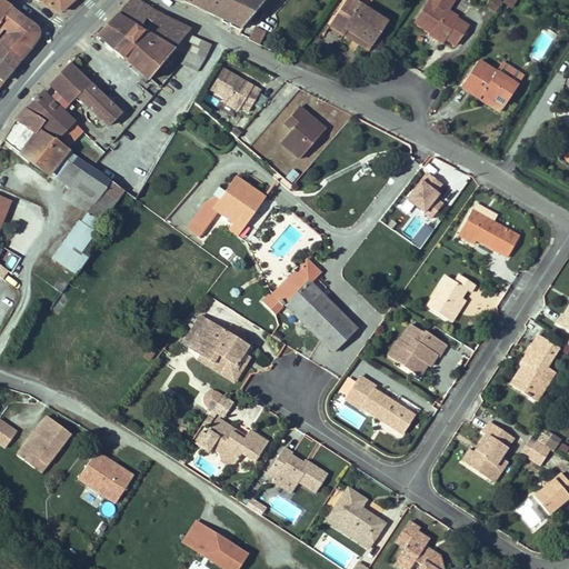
[(0,0),(0,22),(11,8),(0,0)]
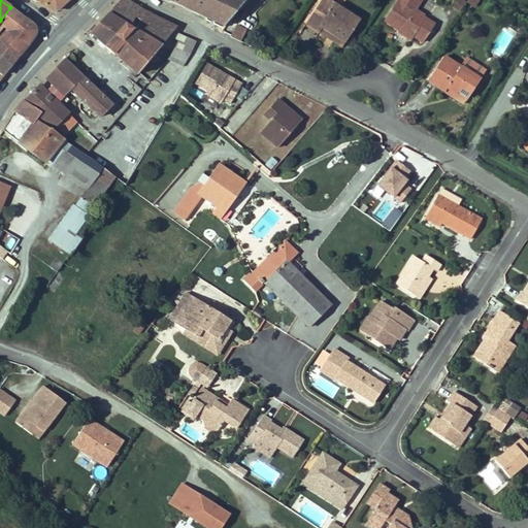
[(36,0),(35,1),(55,11),(57,10),(68,0),(36,0)]
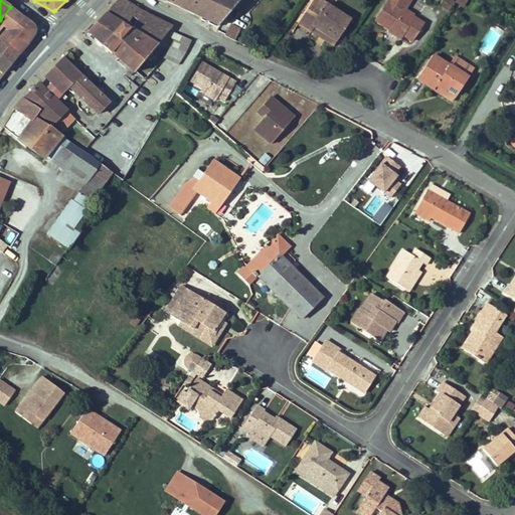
[(122,0),(117,0),(88,31),(134,72),(148,56),(163,37),(172,27),(143,12),(136,8),(130,5),(122,0)]
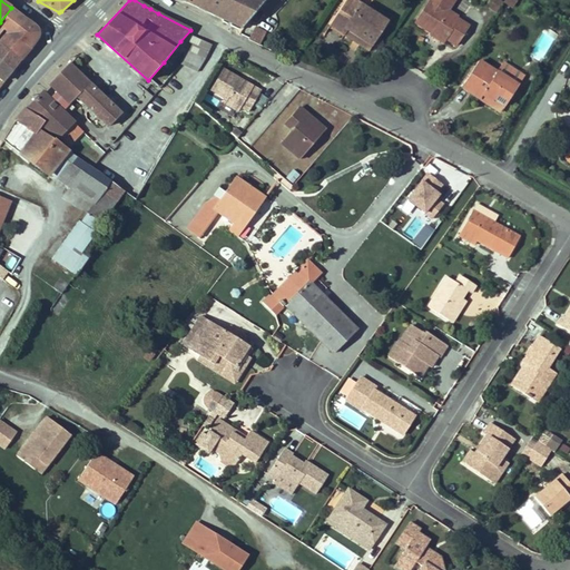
[(183,0),(243,29),(261,9),(261,8),(266,0),(183,0)]
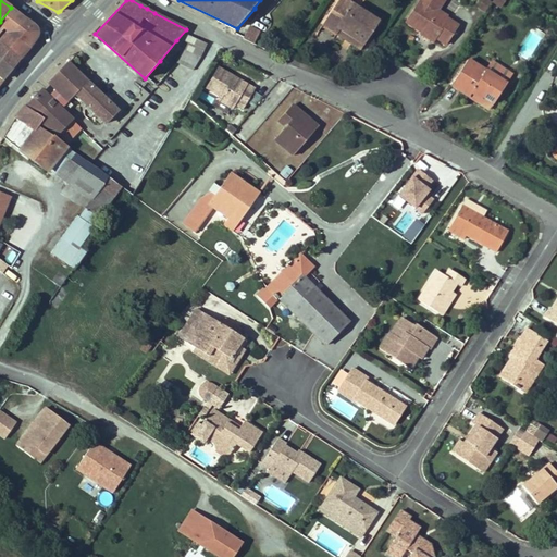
[(260,0),(255,8),(255,9),(261,14),(273,0),(260,0)]
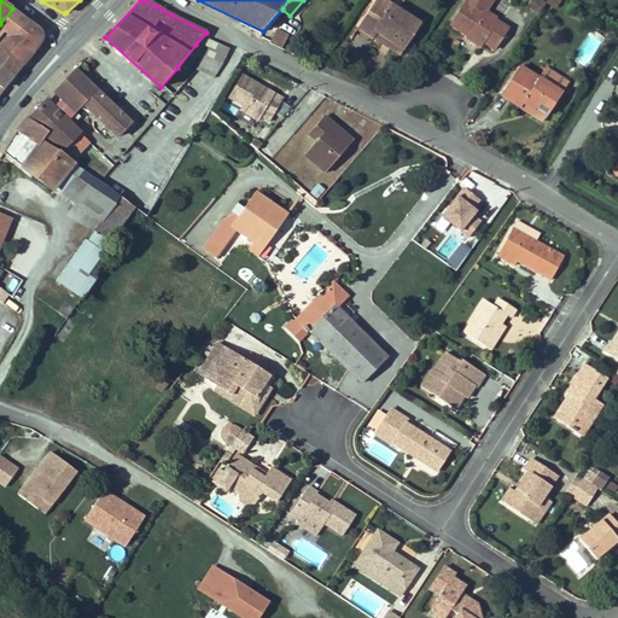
[(404,51),(420,24),(383,0),(374,0),(357,28),(374,38),(377,33),(404,51)]
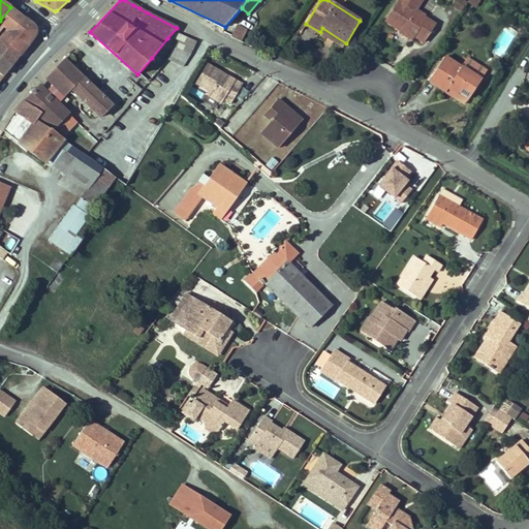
[(398,0),(385,21),(400,30),(399,32),(411,40),(414,36),(424,42),(435,25),(414,11),(422,0),(398,0)]
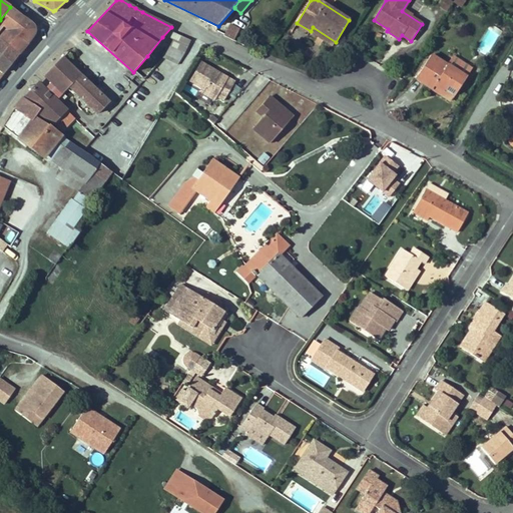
[(447,11),(453,3),(448,0),(444,0),(441,7),(447,11)]
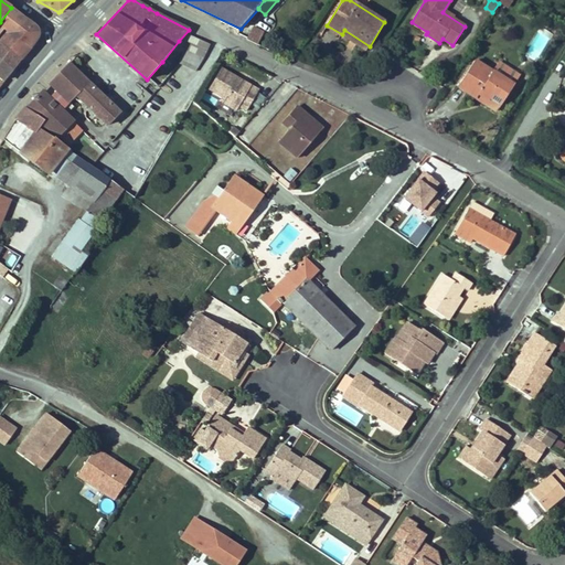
[(0,22),(0,32),(4,28),(10,32),(11,33),(25,20),(11,8),(0,22)]
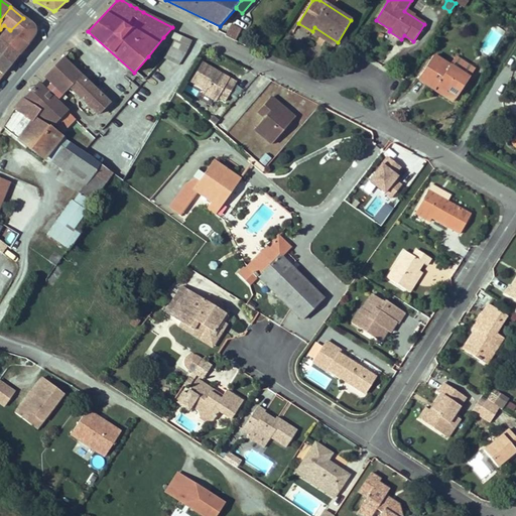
[(9,29),(0,39),(18,53),(33,34),(32,25),(28,22),(23,18),(10,30),(9,29)]
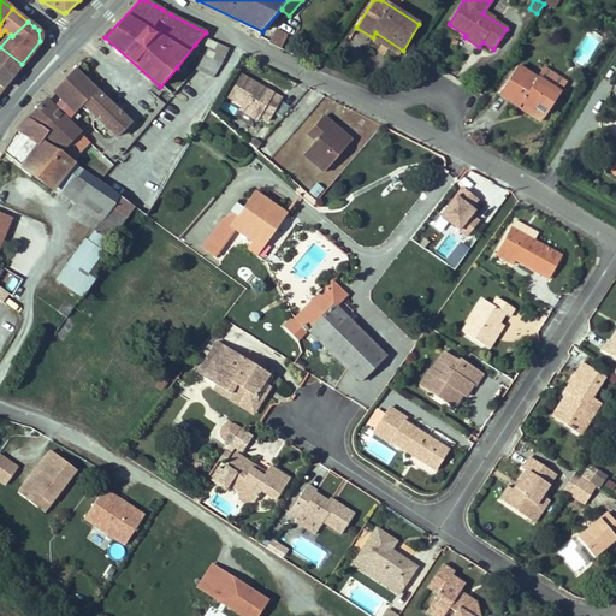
[(277,29),(268,43),(280,48),(286,36),(277,29)]
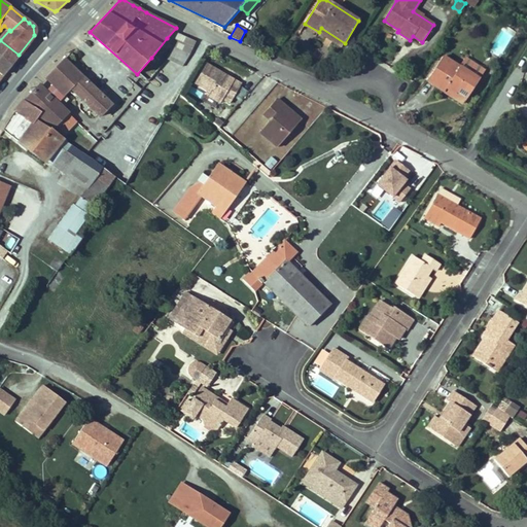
[(342,47),(345,43),(321,28),(319,32),(342,47)]
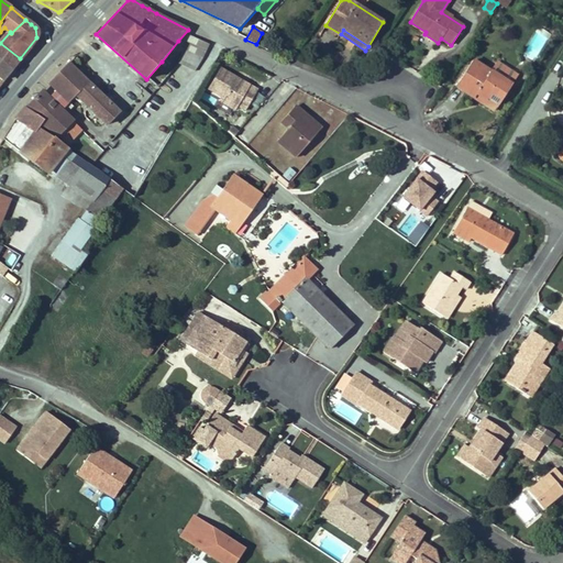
[(534,61),(548,37),(537,32),(525,54),(534,61)]
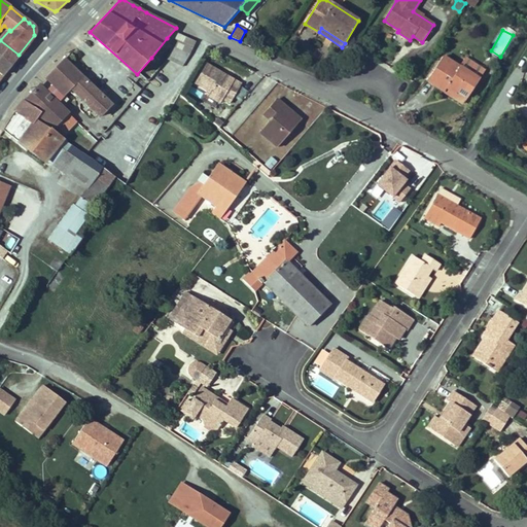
[(196,41),(176,33),(170,45),(173,46),(167,59),(182,66),(189,55),(196,41)]
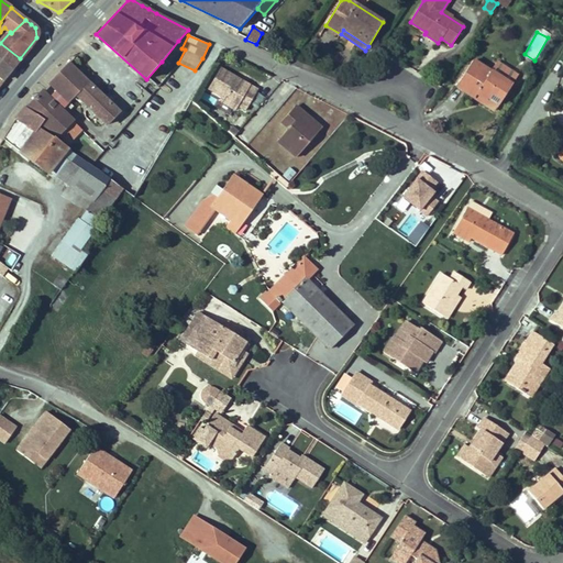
[(0,59),(11,68),(20,58),(0,43),(0,59)]
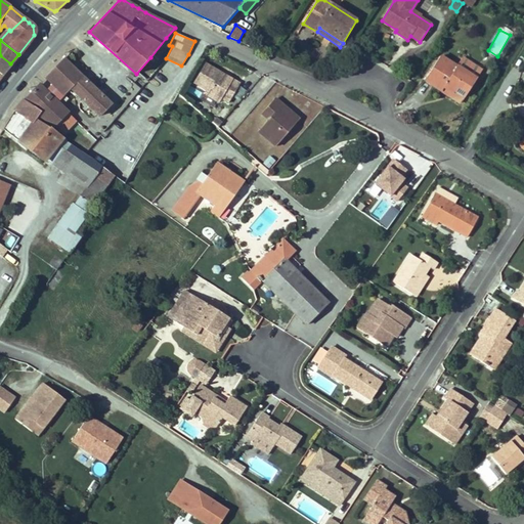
[(0,77),(10,63),(0,55),(0,77)]
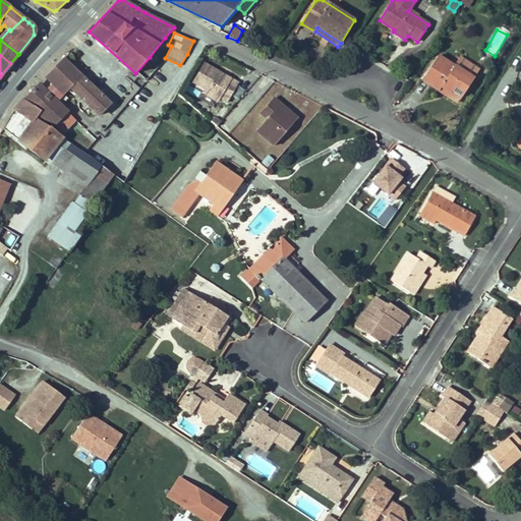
[(441,88),(460,100),(473,78),(454,66),(438,56),(422,79),(439,91),(441,88)]
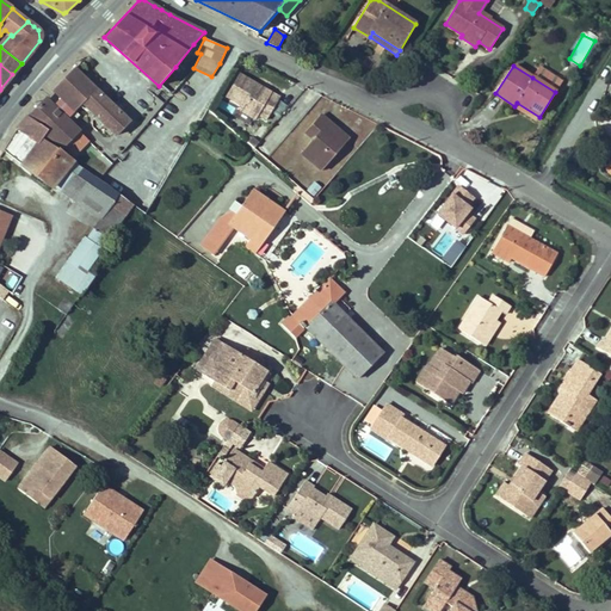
[(532,78),(555,92),(561,84),(538,68),(532,78)]
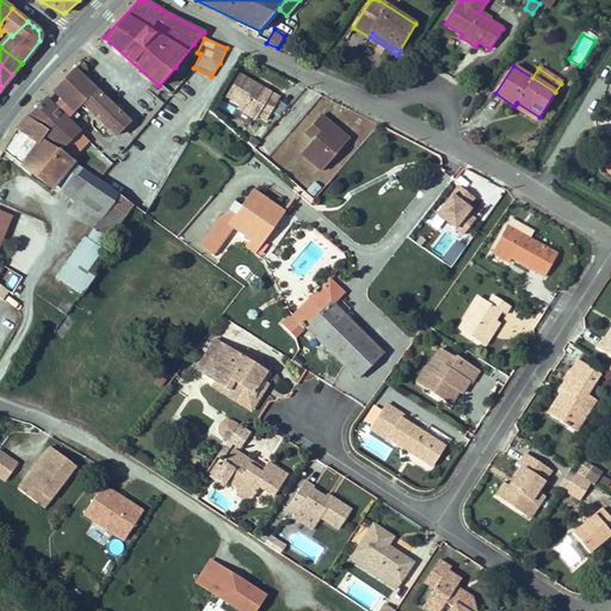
[(72,72),(54,90),(75,110),(82,103),(116,135),(128,122),(73,69),(72,72)]
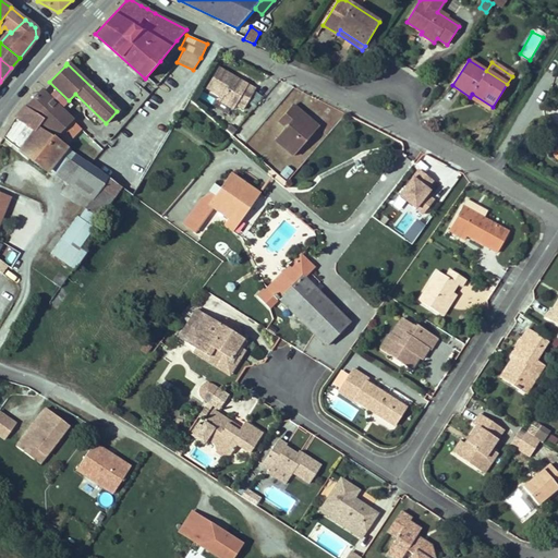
[(255,89),(219,68),(206,88),(221,97),(235,106),(243,110),(255,89)]
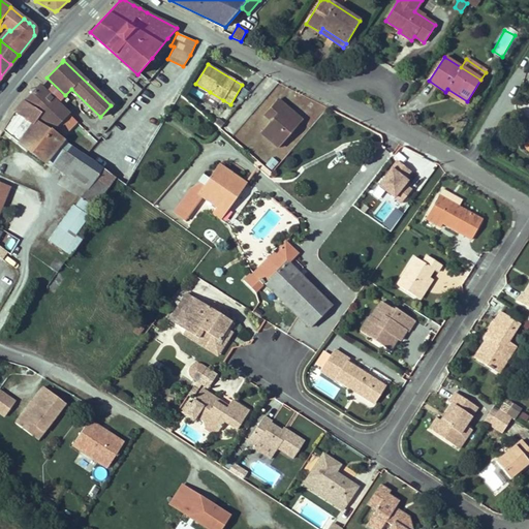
[(65,95),(47,78),(45,79),(51,84),(43,91),(57,103),(59,101),(63,105),(68,99),(65,95)]
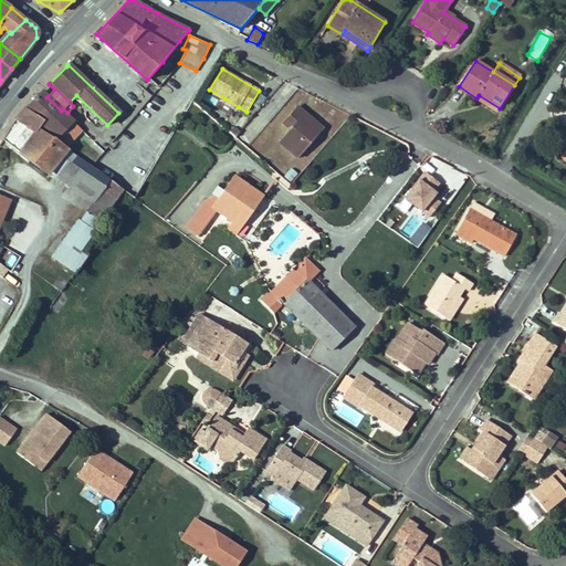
[(32,101),(24,108),(44,123),(42,125),(59,137),(60,137),(69,145),(82,130),(61,111),(46,97),(41,92),(32,101)]
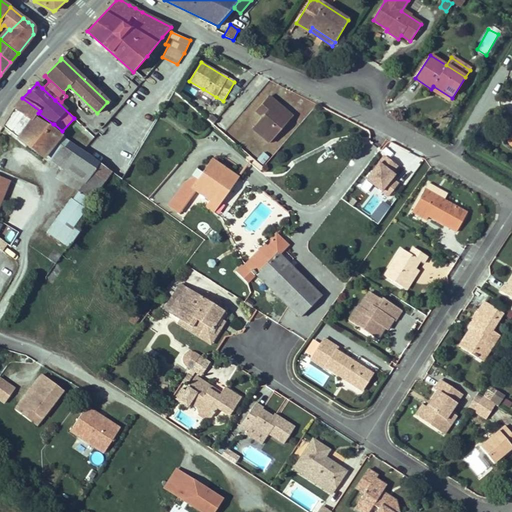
[(431,89),(449,101),(452,98),(433,86),(431,89)]
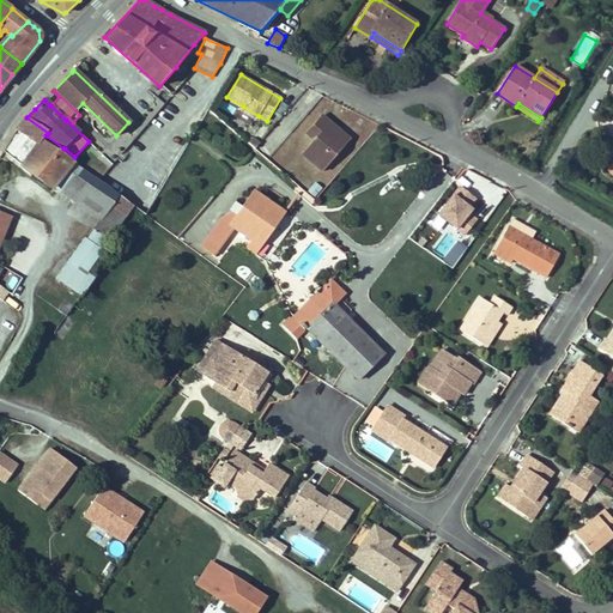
[(256,121),(259,116),(243,107),(241,111),(256,121)]
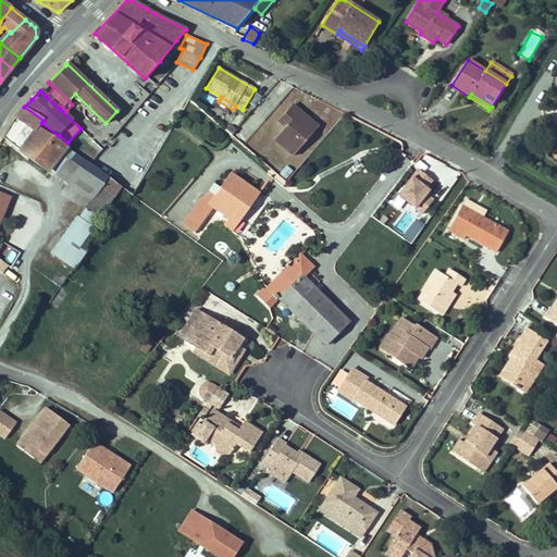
[(292,104),(279,121),(285,126),(274,139),(294,156),(318,127),(292,104)]
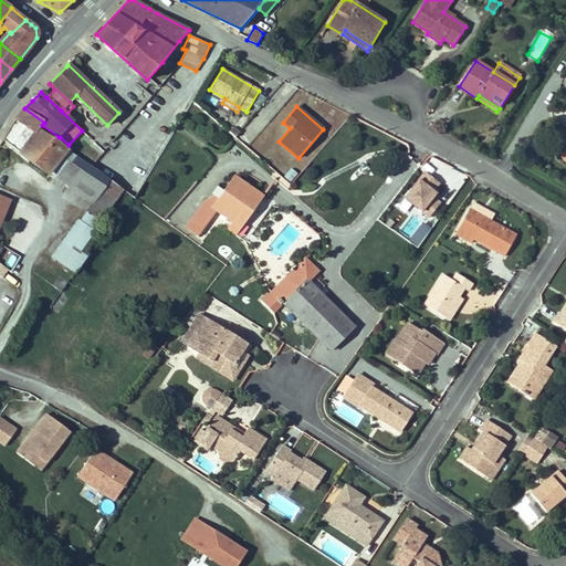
[(17,117),(3,139),(21,153),(25,147),(33,153),(29,159),(48,174),(66,149),(67,149),(53,138),(53,139),(39,129),(42,125),(44,123),(24,108),(21,113),(17,117)]
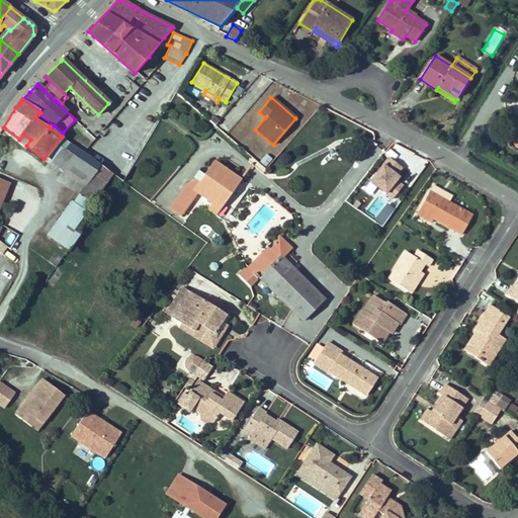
[(83,187),(99,165),(83,153),(61,137),(44,159),(83,187)]
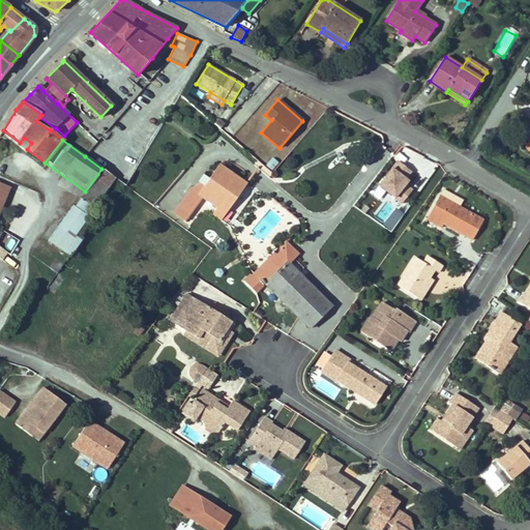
[(398,162),(379,186),(401,203),(411,190),(405,185),(406,179),(411,172),(398,162)]
